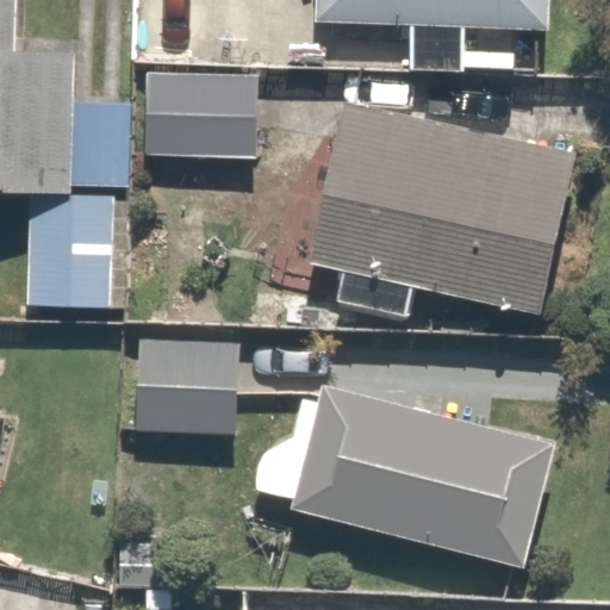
[(0,0),(0,197),(78,201),(83,57),(14,55),(17,0),(0,0)]
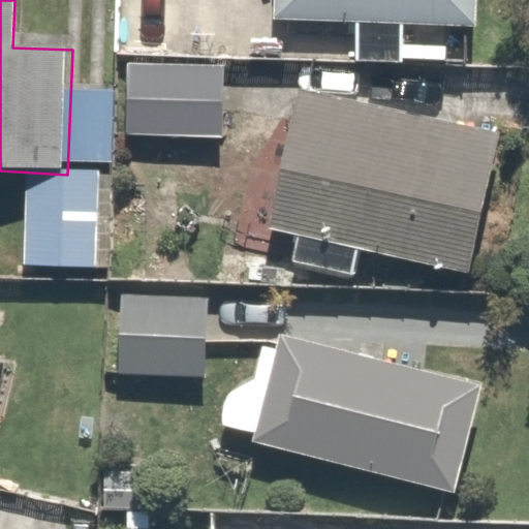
[(475,0),(272,0),(272,19),(475,26),(475,0)]
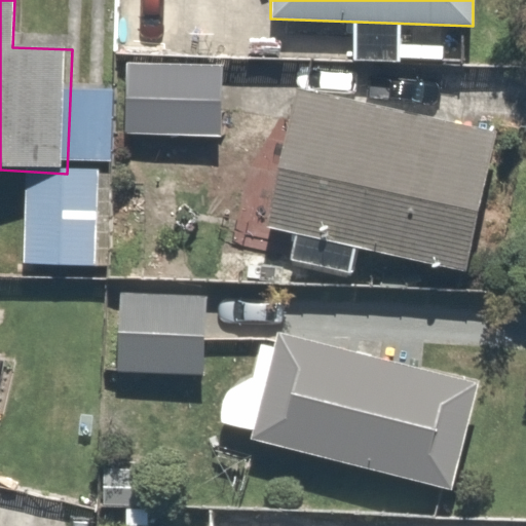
[(223,58),(123,52),(119,122),(219,128),(223,58)]
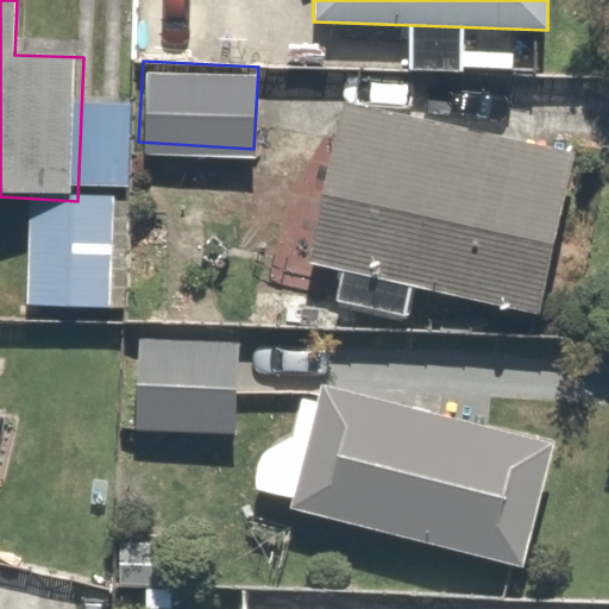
[(539,318),(579,159),(349,100),(308,258),(539,318)]
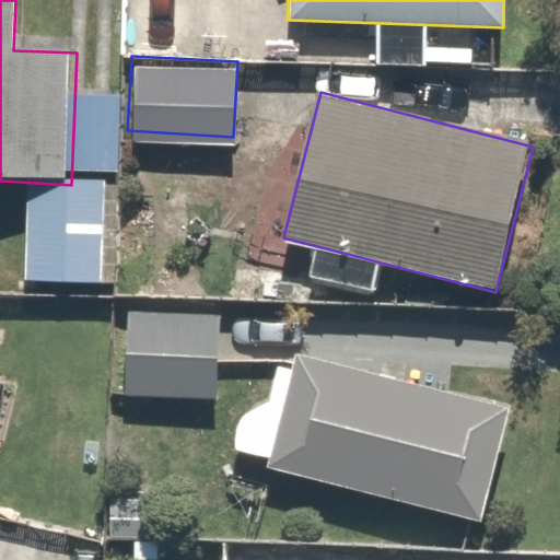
[(219,306),(127,301),(121,395),(213,400),(219,306)]
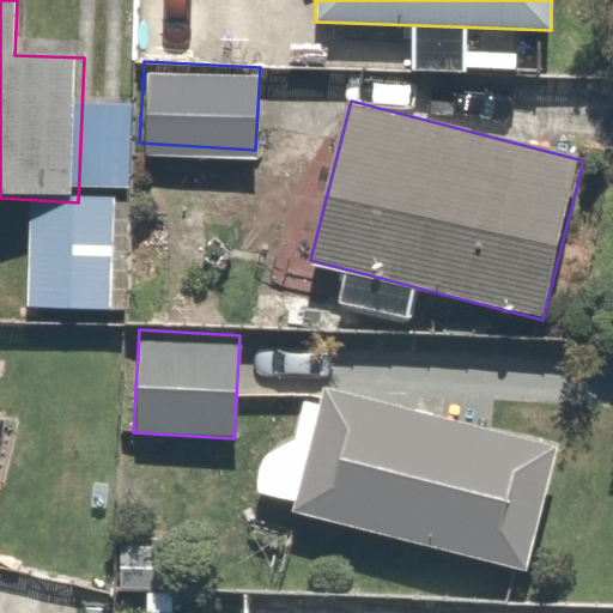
[(526,569),(558,444),(325,383),(291,508),(526,569)]
